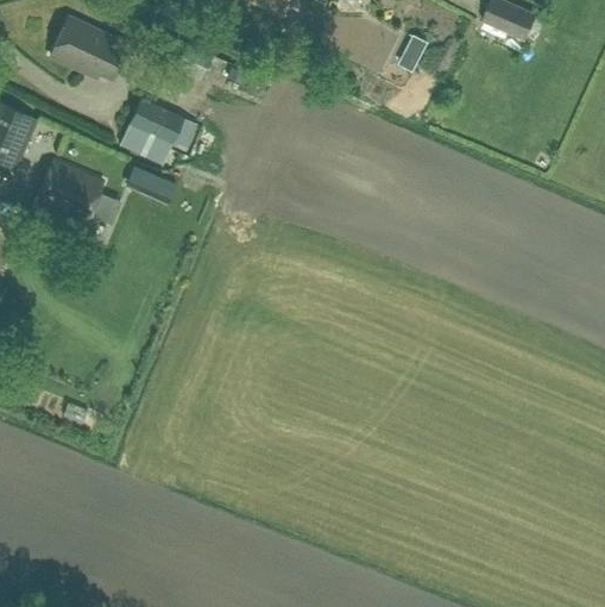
[(243,0),(277,16),(278,14),(301,24),(308,7),(294,0),(243,0)]
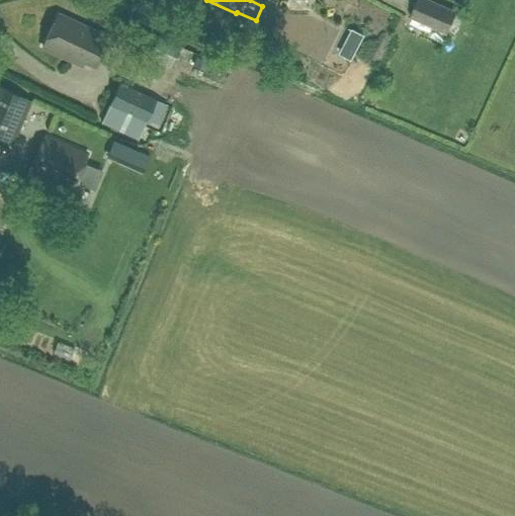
[(461,14),(428,0),(422,0),(414,20),(441,32),(435,46),(445,50),(461,14)]
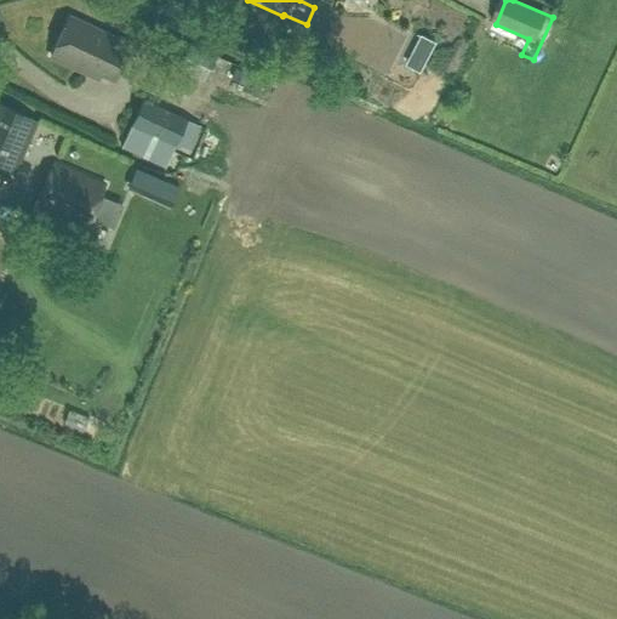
[(132,49),(70,21),(53,58),(91,77),(93,71),(116,81),(132,49)]
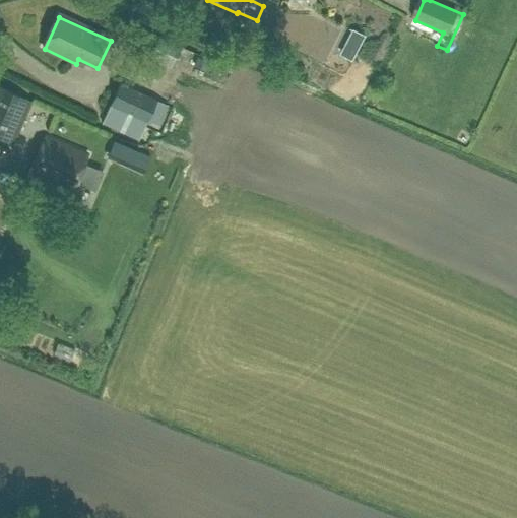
[(169,106),(120,84),(102,124),(139,141),(148,122),(158,126),(169,106)]
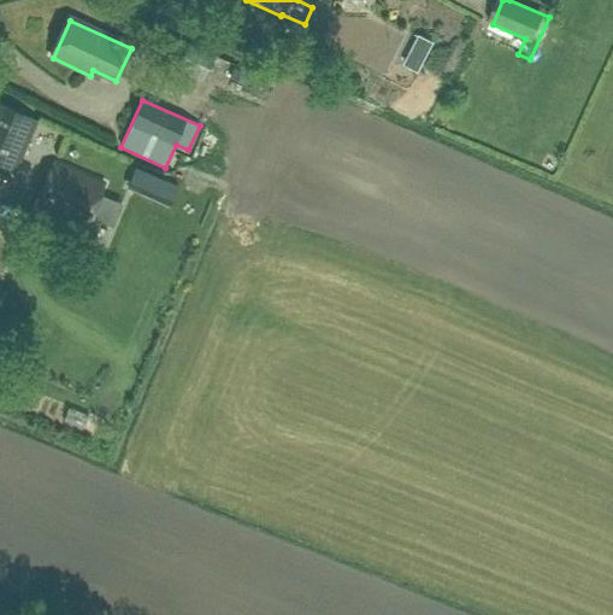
[(37,121),(0,104),(0,165),(15,173),(37,121)]
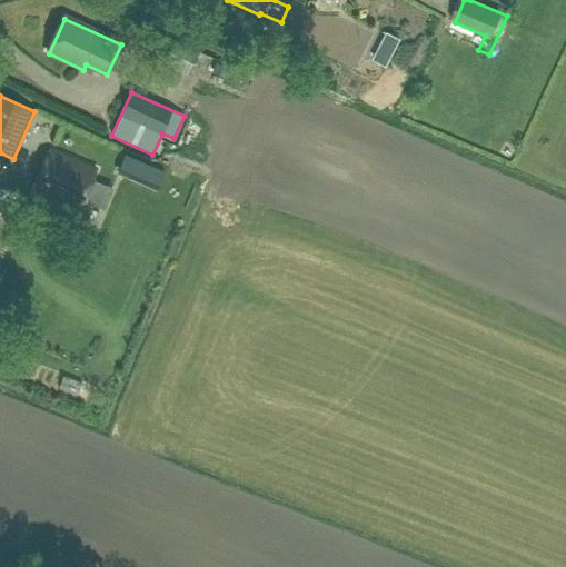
[(98,171),(51,152),(32,195),(80,215),(98,171)]
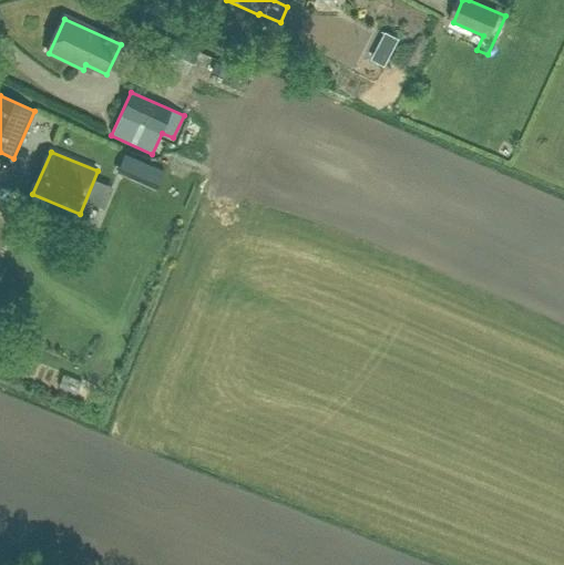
[(124,167),(142,175),(149,161),(132,153),(124,167)]
